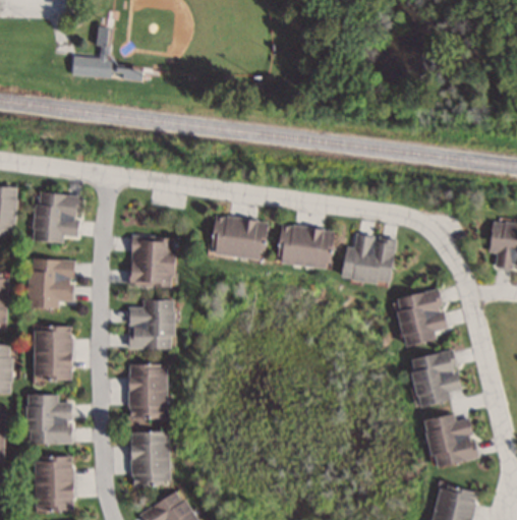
[(116,27),(101,26),(99,58),(74,56),(73,76),(139,82),(140,71),(113,69),(116,27)]
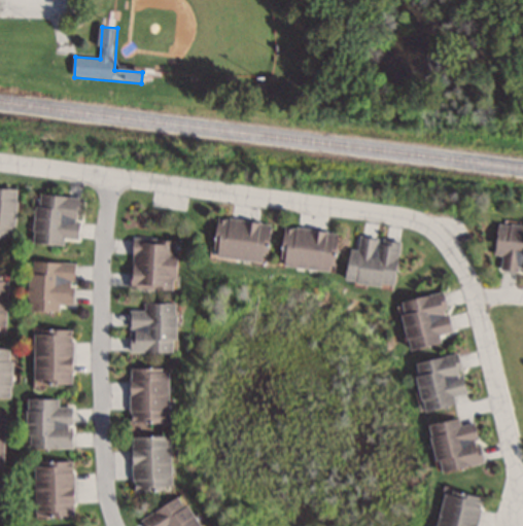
[(0,238),(15,239),(20,189),(0,187),(0,238)]
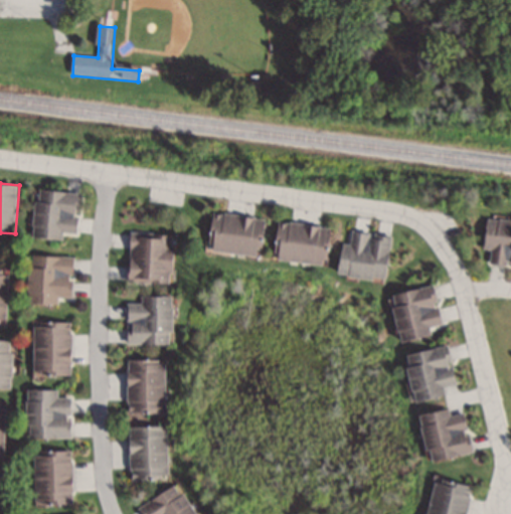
[(34,236),(80,240),(84,194),(38,190),(34,236)]
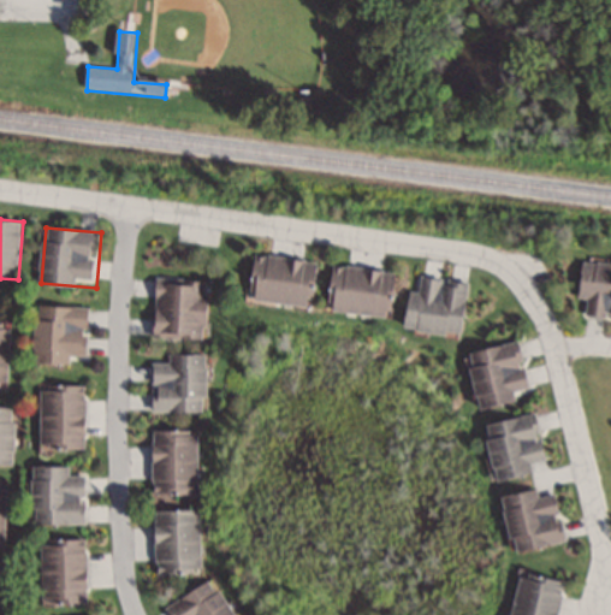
[(248,301),(312,308),(318,262),(254,254),(248,301)]
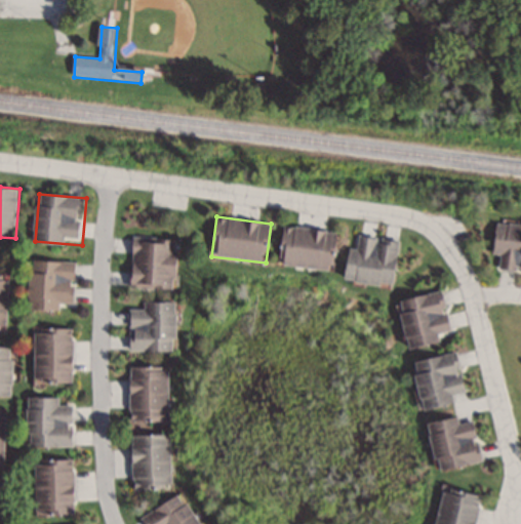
[(520,226),(498,223),(494,255),(504,256),(502,269),(520,271),(520,226)]
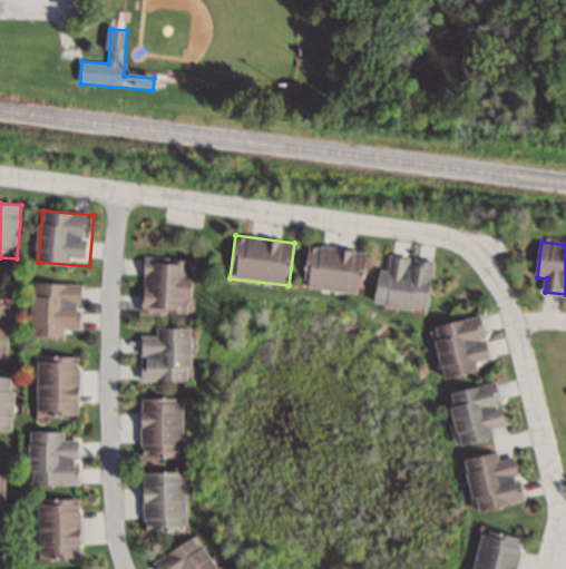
[(306,245),(302,287),(363,294),(368,253),(306,245)]
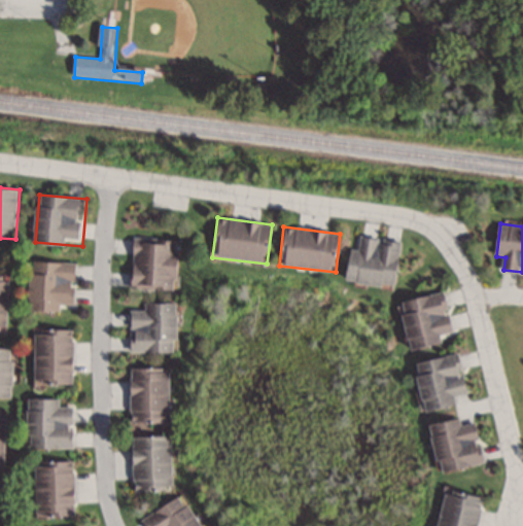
[(404,243),(360,237),(358,250),(349,249),(345,281),(397,287),(404,243)]
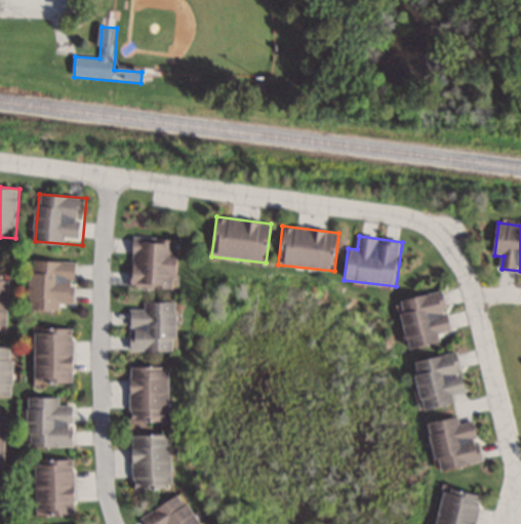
[(131,287),(174,290),(178,241),(134,237),(131,287)]
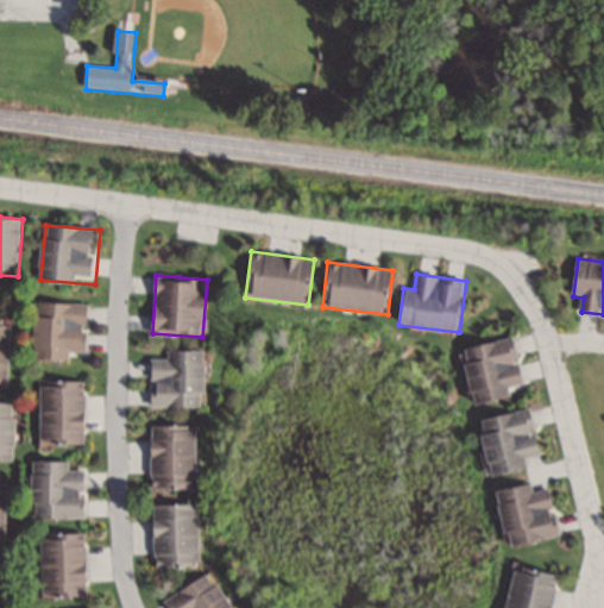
[(89,361),(90,304),(37,302),(36,358),(89,361)]
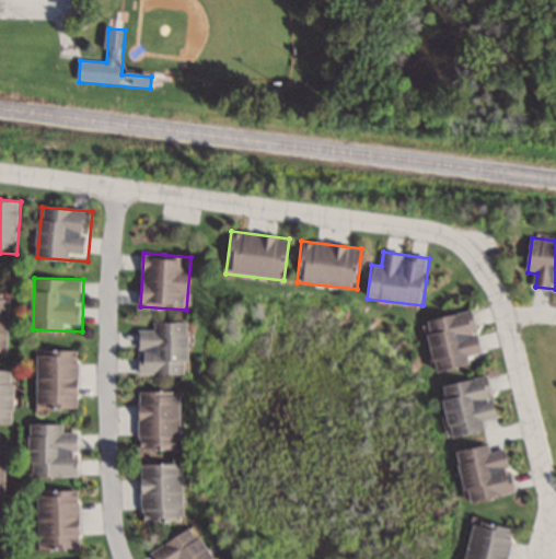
[(0,352),(8,353),(10,294),(0,294),(0,352)]
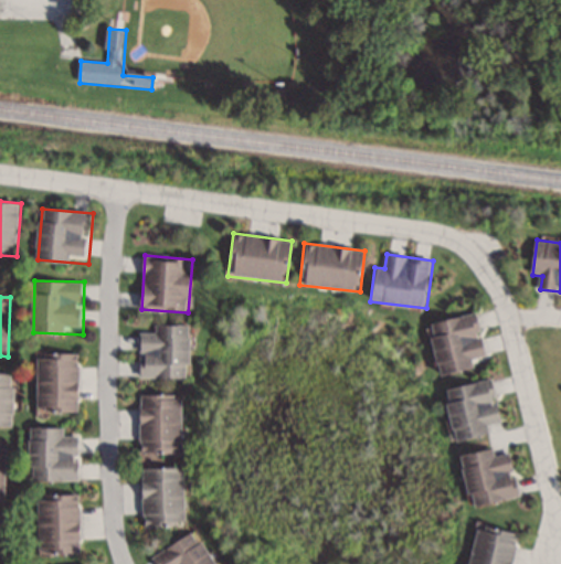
[(441,374),(489,364),(478,314),(430,323),(441,374)]
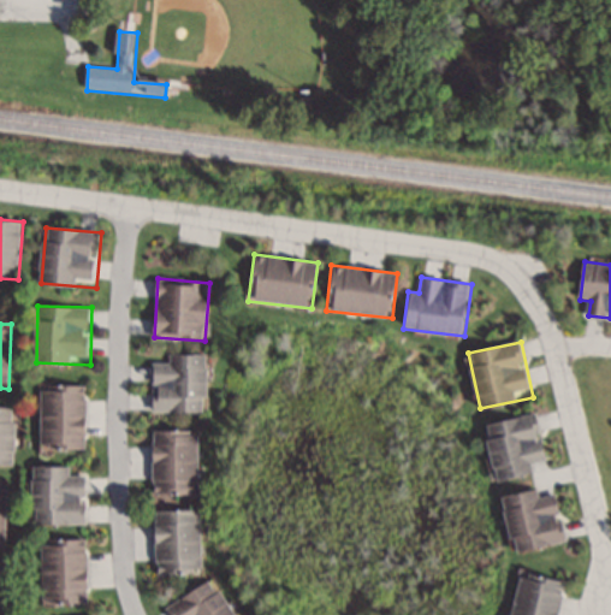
[(168,364),(153,364),(153,413),(206,413),(206,354),(168,354),(168,364)]
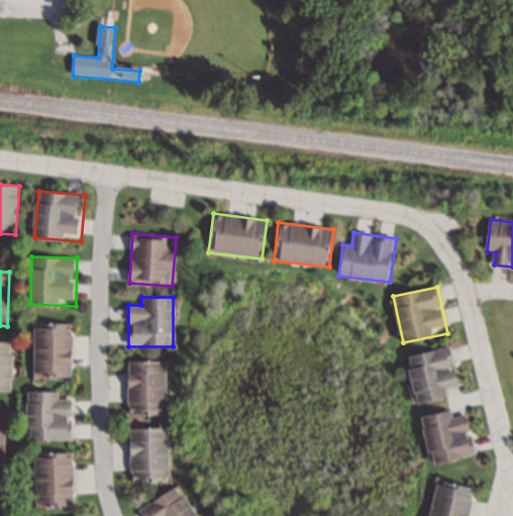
[(74,323),(35,323),(35,378),(74,378),(74,323)]
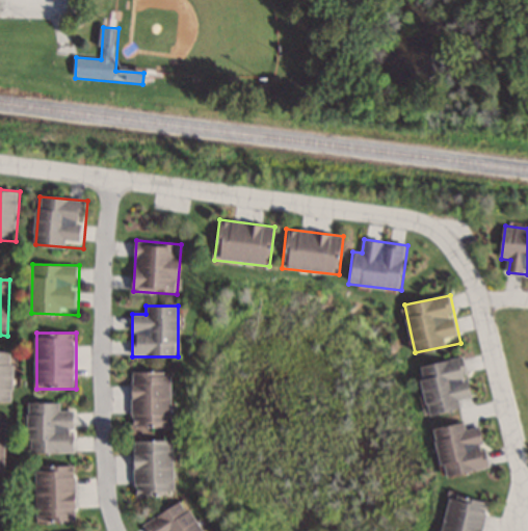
[(0,402),(14,402),(15,351),(0,351),(0,402)]
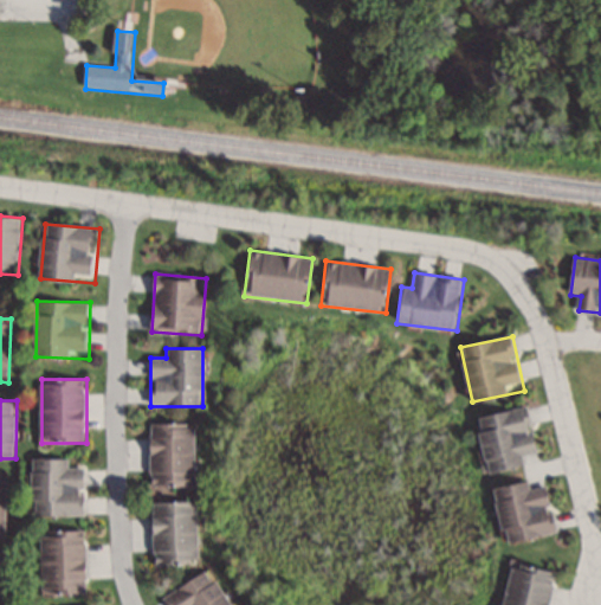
[(490,475),(528,467),(525,458),(538,455),(528,407),(477,418),(490,475)]
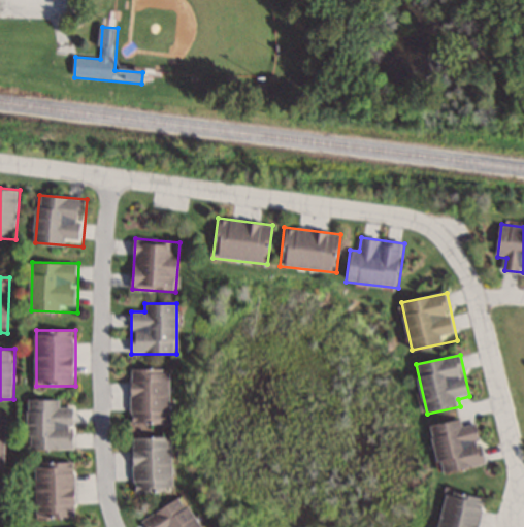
[(131,425),(170,425),(170,369),(131,369),(131,425)]
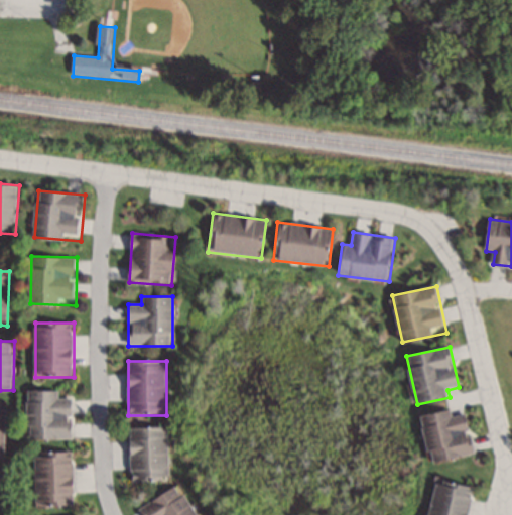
[(60,392),(28,392),(28,439),(74,439),(74,398),(60,398),(60,392)]
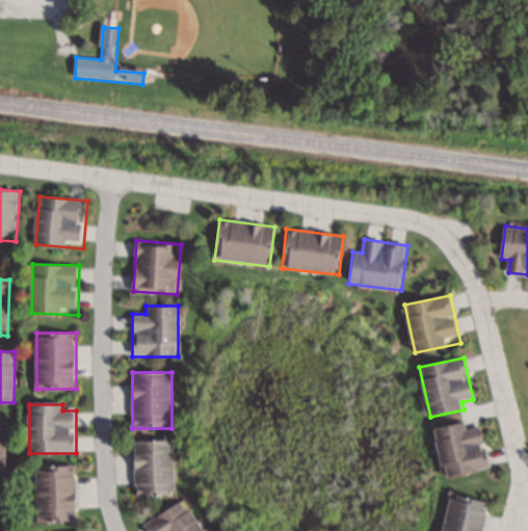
[(434,429),(445,478),(491,469),(482,427),(468,430),(467,423),(434,429)]
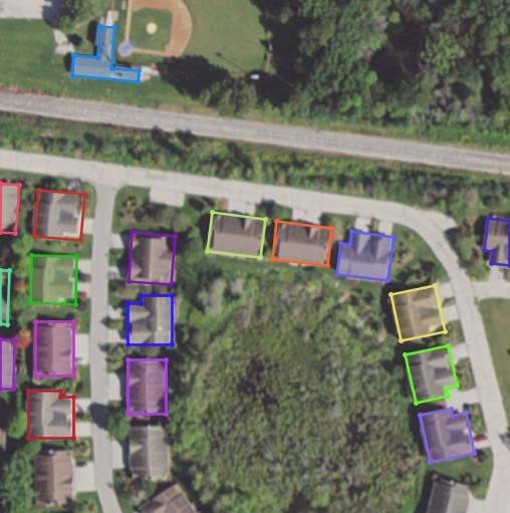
[(131,480),(170,479),(168,426),(129,427),(131,480)]
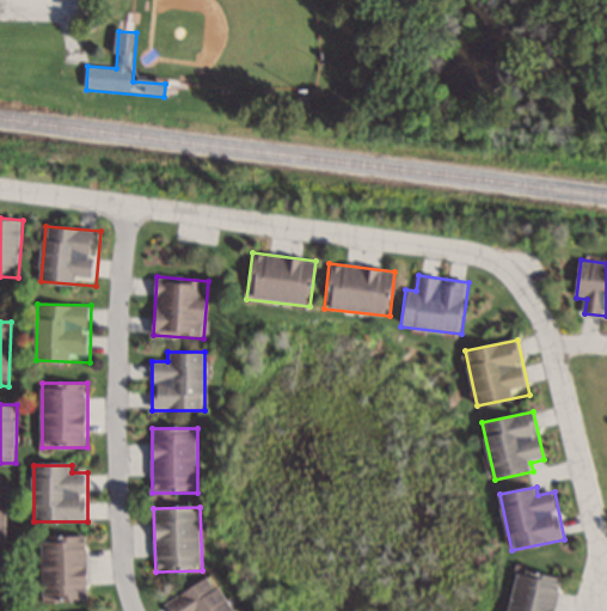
[(89,602),(87,537),(43,537),(43,602),(89,602)]
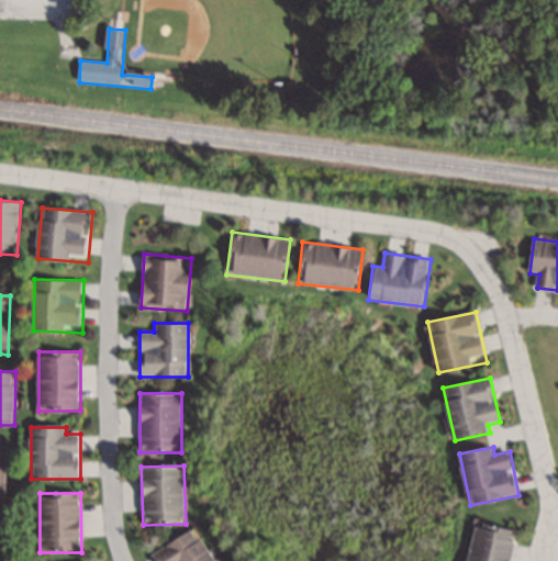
[(477,524),(468,560),(510,560),(517,533),(477,524)]
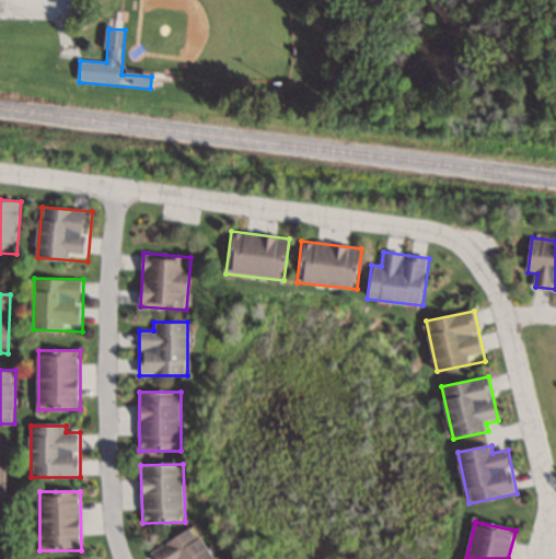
[(213,558),(195,526),(152,551),(155,558),(213,558)]
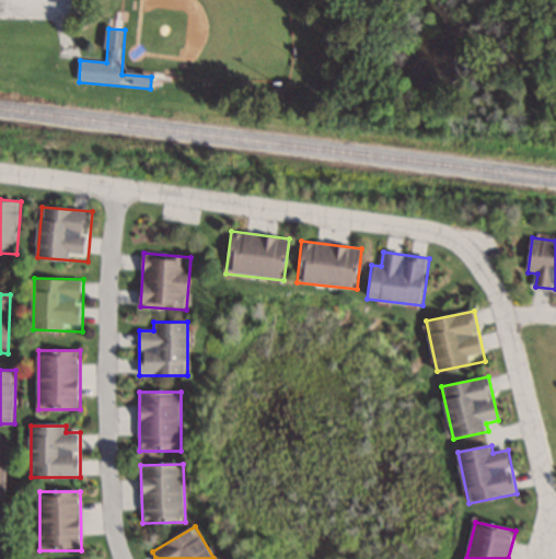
All buildings are outlined.
